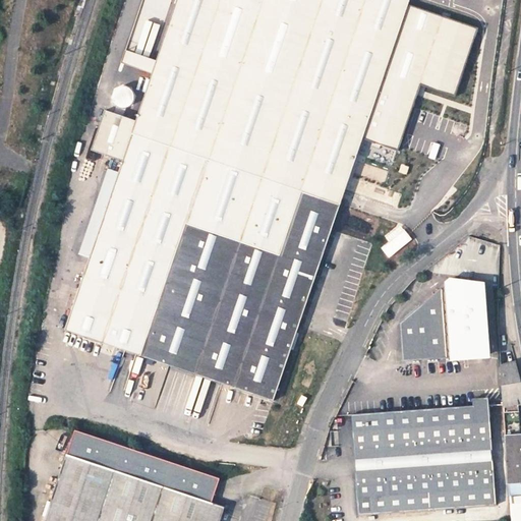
[(137,121),(132,134),(119,174),(108,170),(81,251),(93,254),(67,331),(275,401),(363,137),(432,160),(437,149),(441,135),(405,124),(415,98),(412,96),(416,82),(454,97),(471,46),(473,37),(476,30),(430,13),(407,5),(408,0),(176,0),(168,25),(161,48),(136,41),(113,114),(128,119),(137,121)]
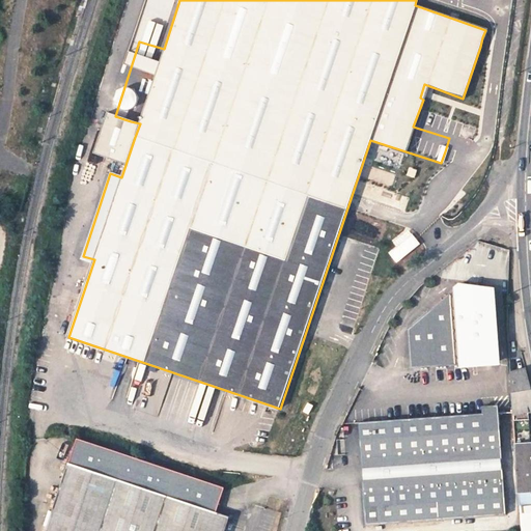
[(146,18),(139,42),(164,49),(171,26),(146,18)]
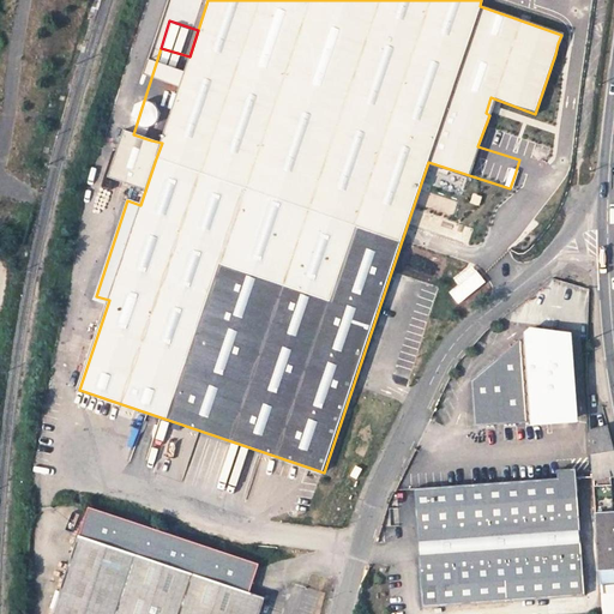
[(146,156),(156,158),(162,143),(151,140),(146,156)]
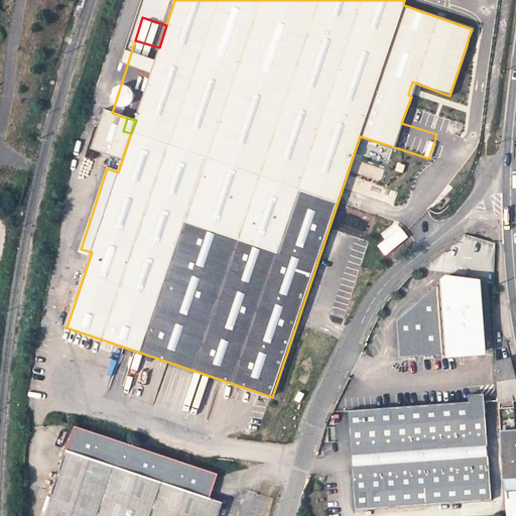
[(406,180),(395,176),(392,184),(404,188),(406,180)]
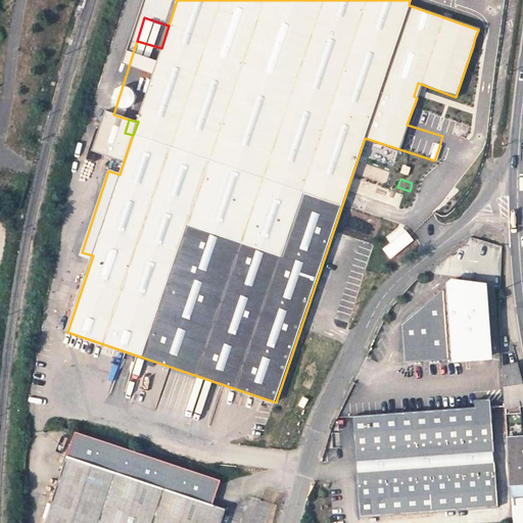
[(391,258),(415,239),(407,229),(383,248),(391,258)]
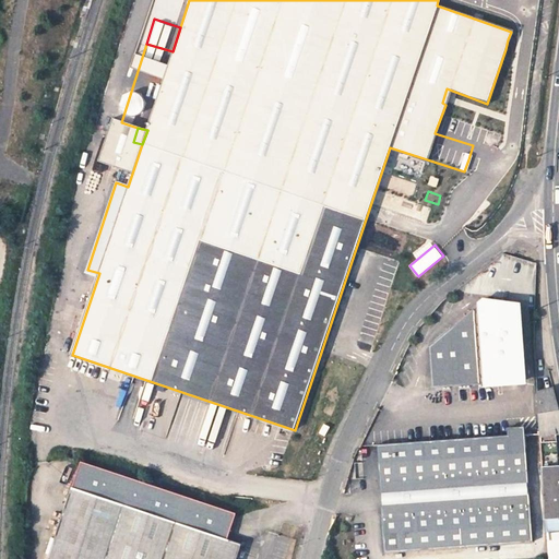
[(371,344),(380,316),(368,311),(358,341),(371,344)]
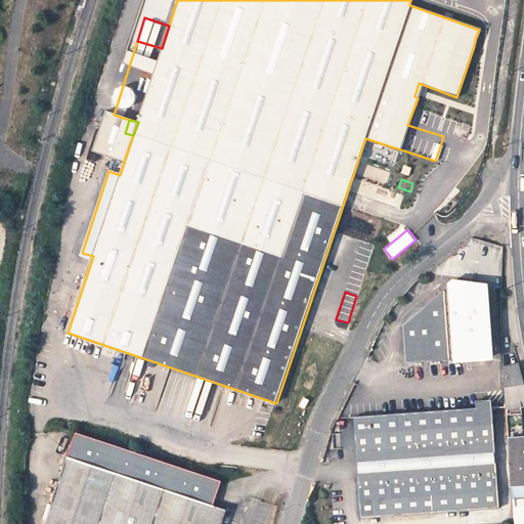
[(482,298),(451,295),(399,338),(402,376),(487,369),(482,298)]
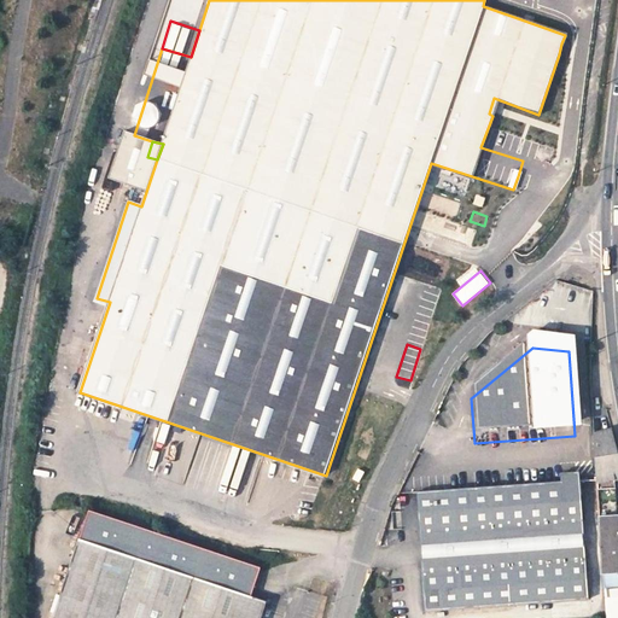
[(594,453),(617,449),(612,429),(593,435),(594,453)]
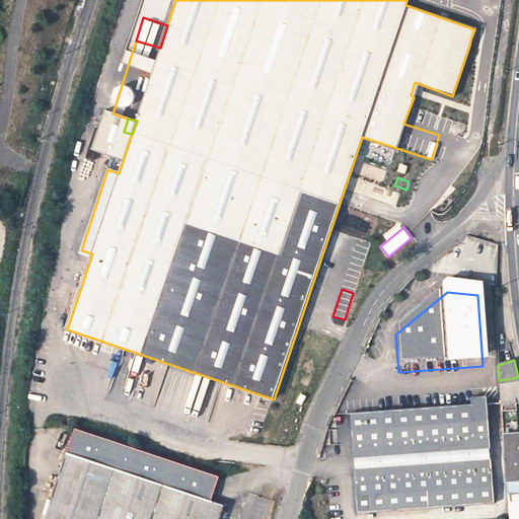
[(518,378),(518,377),(499,380),(501,404),(518,401),(518,378)]
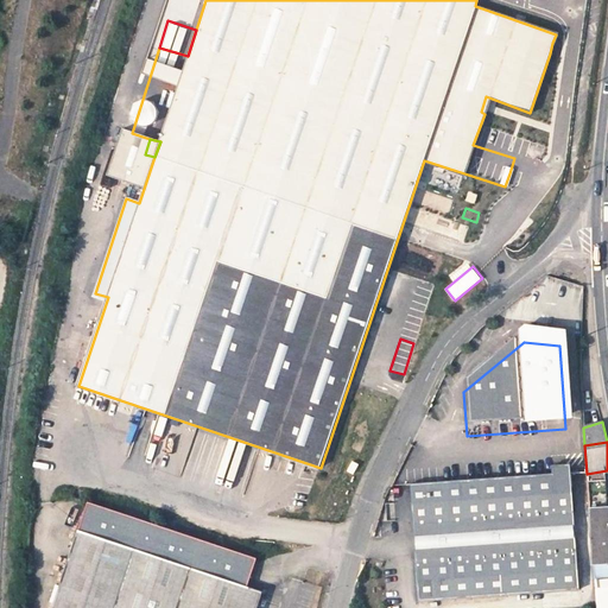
[(552,475),(409,487),(418,600),(577,587),(569,466),(551,468),(552,475)]
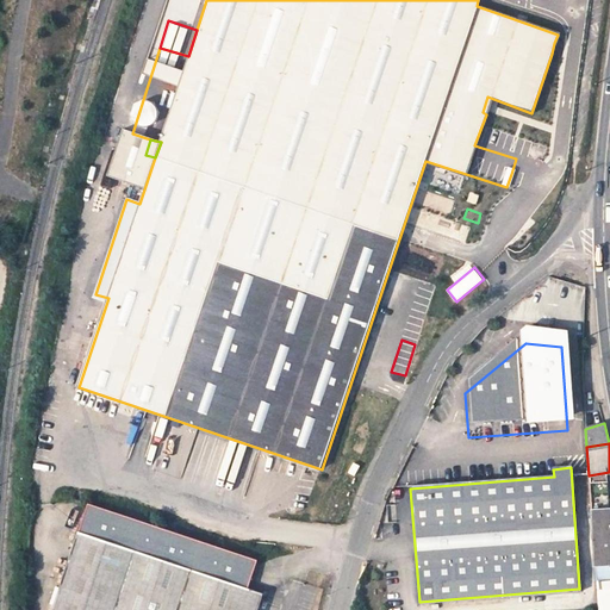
[(608,504),(609,495),(609,484),(596,480),(592,493),(601,496),(599,502),(608,504)]
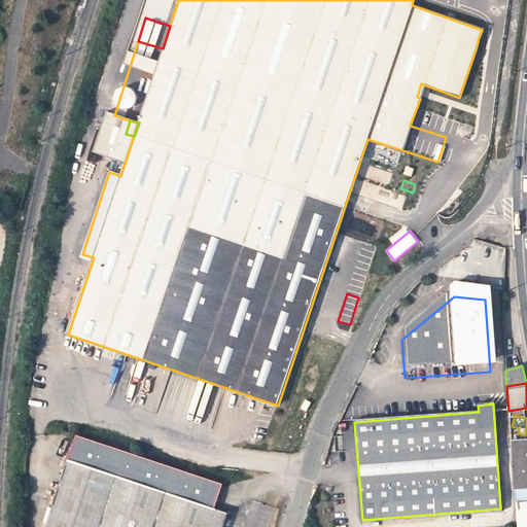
[(75,436),(43,526),(220,526),(224,514),(164,493),(173,469),(75,436)]
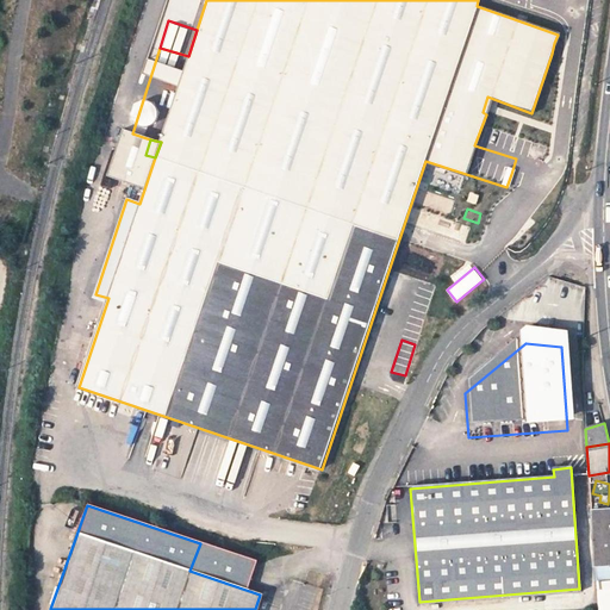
[(609,510),(592,510),(596,567),(609,566),(609,510)]
